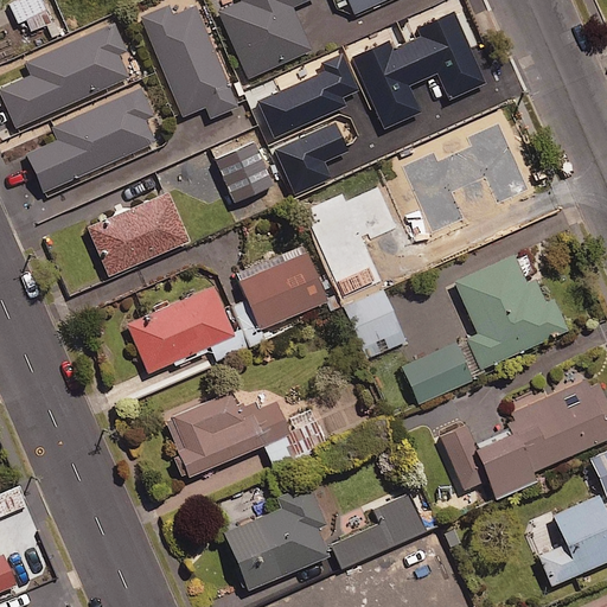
[(14,20),(23,18),(26,29),(43,23),(38,11),(42,10),(37,0),(11,0),(7,2),(14,20)]
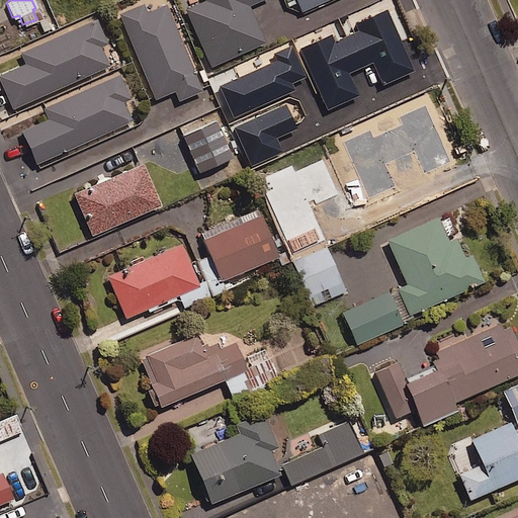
[(206,0),(207,1),(187,9),(212,67),(268,42),(252,6),(266,0),(206,0)]
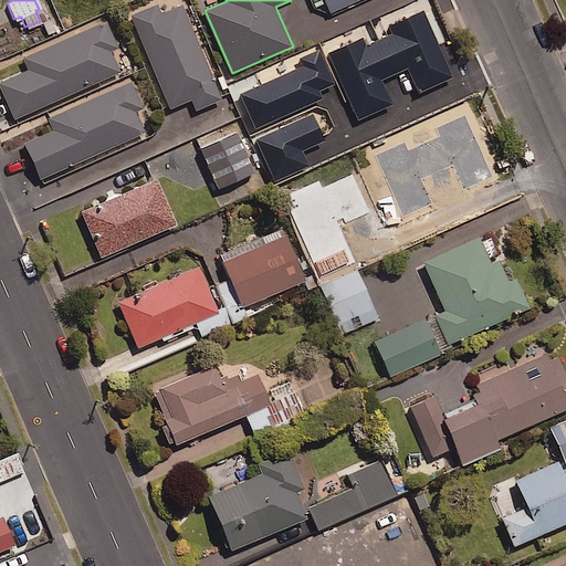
[(326,0),(333,13),(360,0),(326,0)]
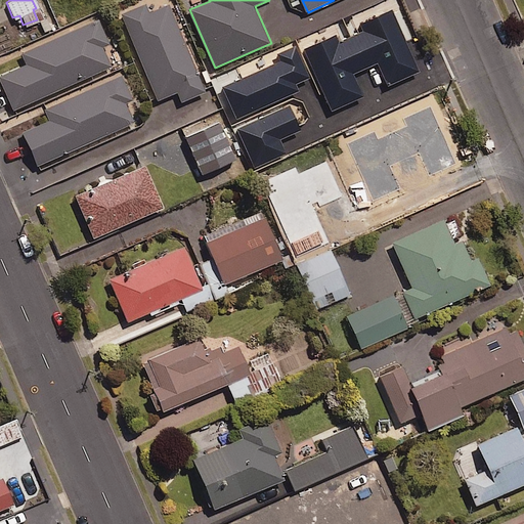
[(146,4),(122,14),(159,102),(179,93),(183,102),(206,93),(170,5),(150,12),(146,4)]
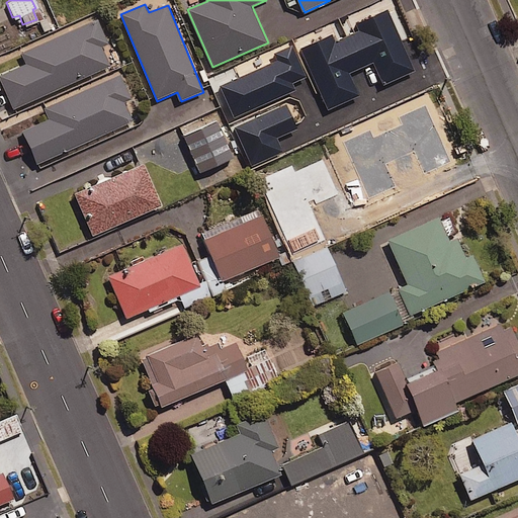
[(98,18),(22,53),(27,64),(1,76),(15,108),(110,66),(102,48),(109,45),(98,18)]
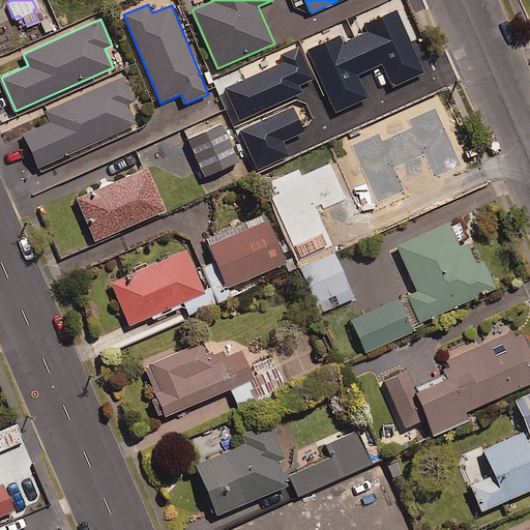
[(389,28),(316,61),(337,110),(412,78),(389,28)]
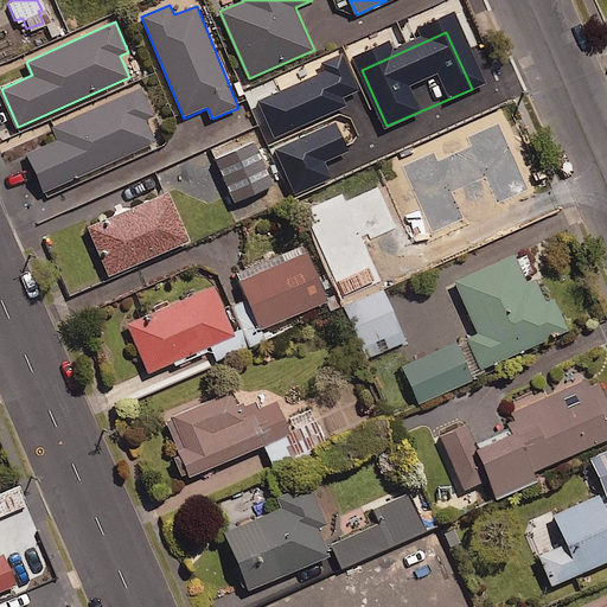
[(343,98),(330,66),(298,80),(311,112),(343,98)]
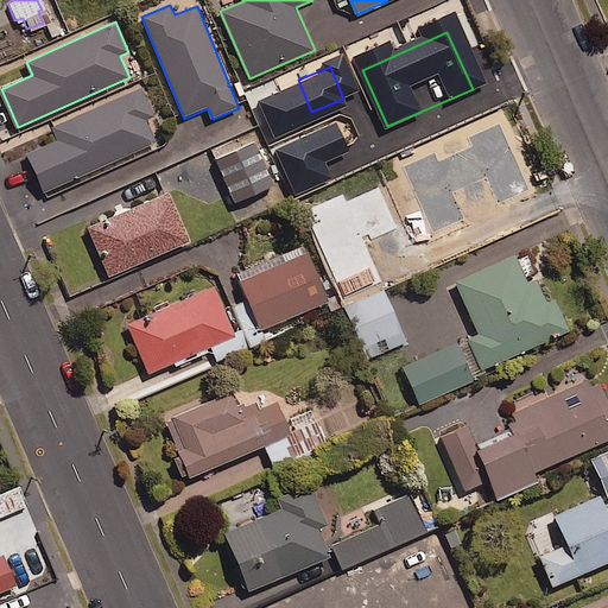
[(143,88),(54,128),(59,140),(27,154),(44,192),(158,143),(147,120),(154,116),(143,88)]
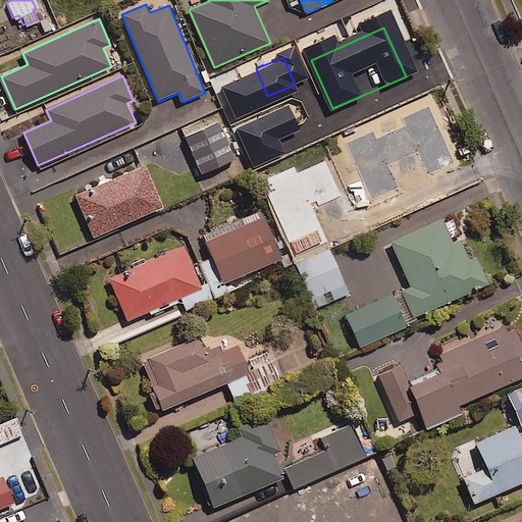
[(254,83),(221,97),(241,140),(273,125),(254,83)]
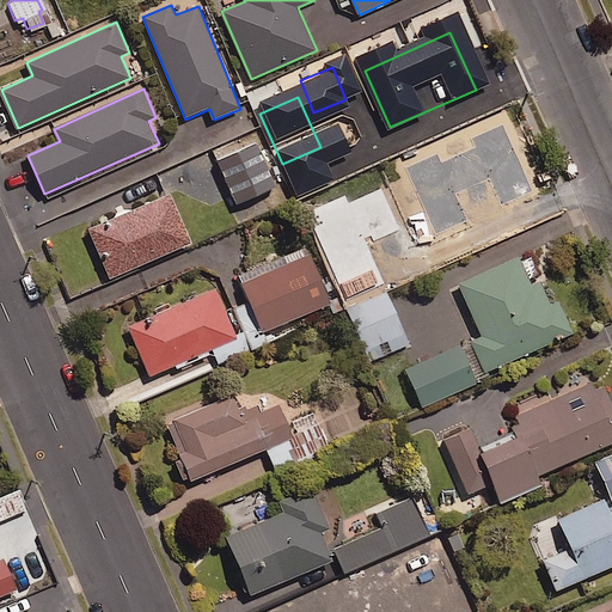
[(209,165),(202,151),(154,171),(161,187),(209,165)]
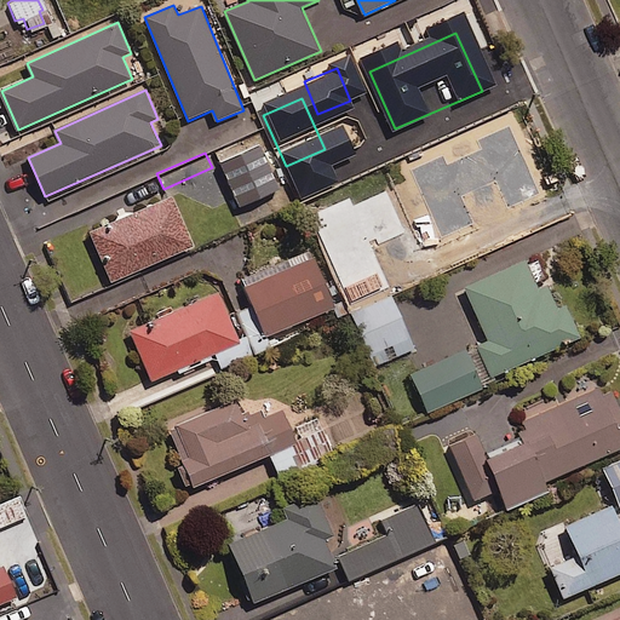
[(491,154),(423,184),(449,242),(516,212),(491,154)]
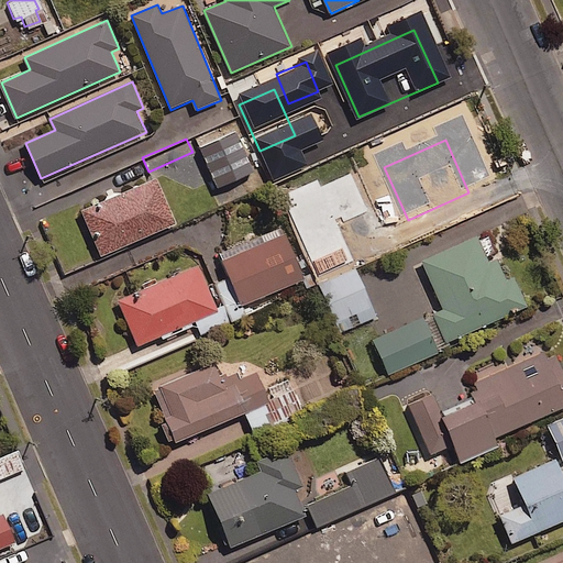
[(157,178),(81,211),(102,257),(177,224),(157,178)]
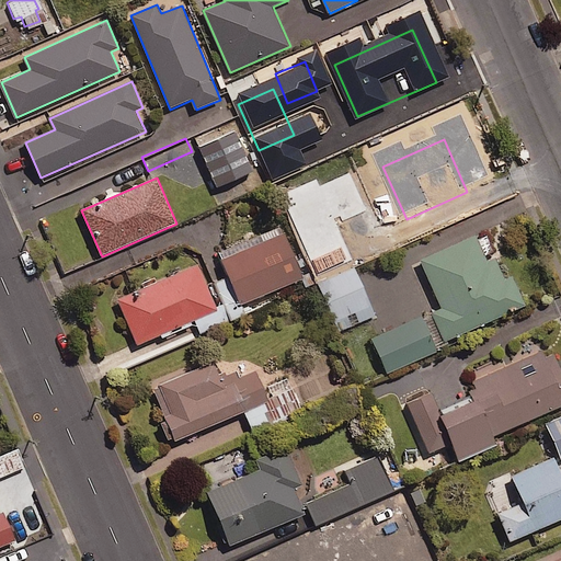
[(327,216),(293,231),(316,279),(350,264),(327,216)]
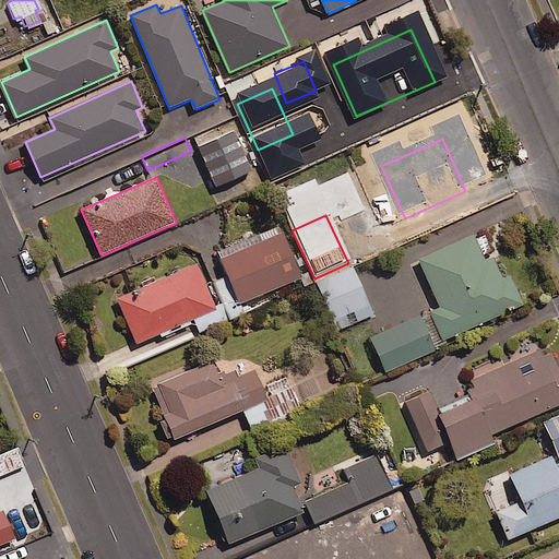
[(285,233),(223,260),(241,305),(305,278),(285,233)]
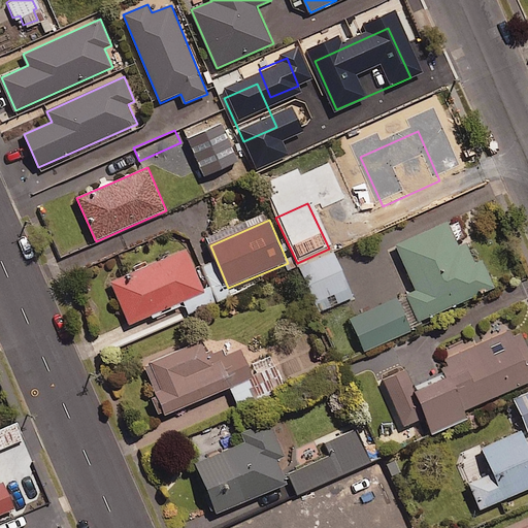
[(450,223),(397,245),(417,292),(408,295),(420,322),(497,288),(485,260),(477,263),(468,243),(460,246),(450,223)]
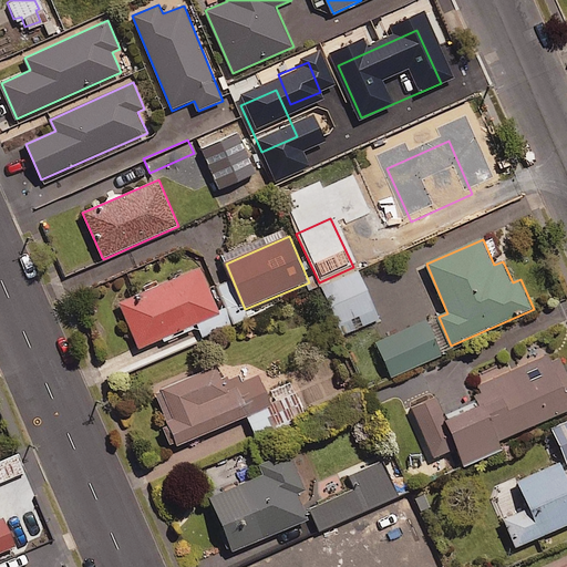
[(336,334),(377,318),(353,267),(319,282),(315,285),(336,334)]
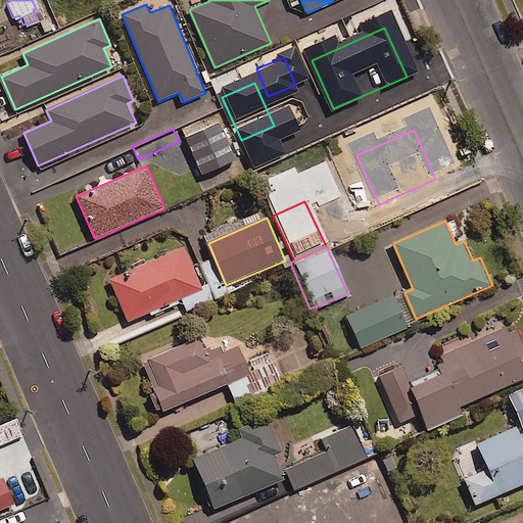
[(186,247),(110,281),(129,323),(204,290),(186,247)]
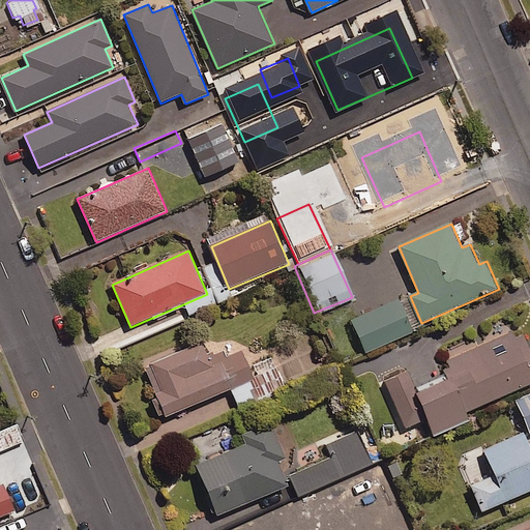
[(408,327),(393,295),(347,318),(359,350),(408,327)]
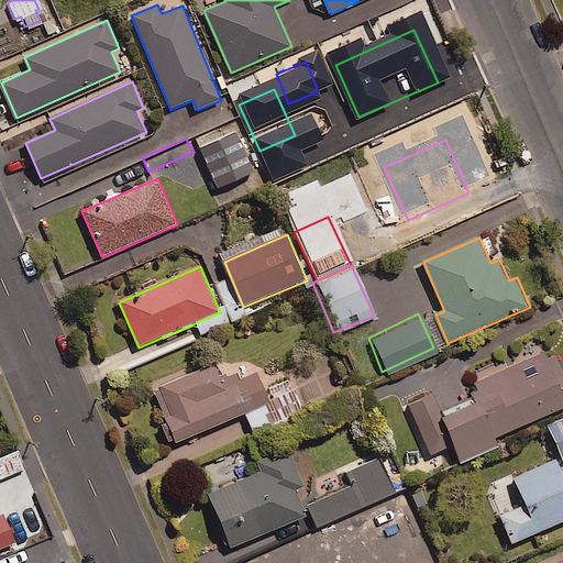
[(434,396),(410,407),(432,456),(454,446),(462,464),(500,448),(497,439),(562,409),(562,365),(559,356),(474,394),(478,405),(444,419),(434,396)]
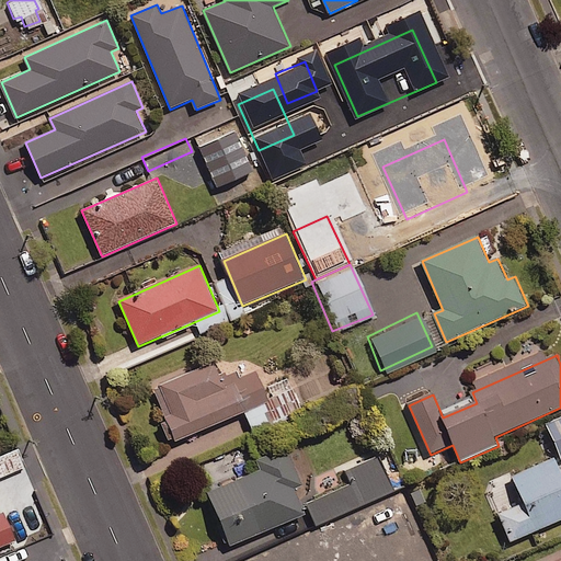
[(215,363),(161,386),(174,415),(167,419),(176,442),(249,411),(237,384),(226,388),(215,363)]
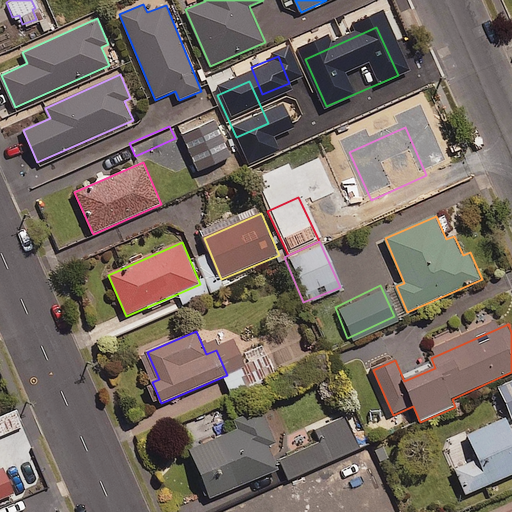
[(511,376),(493,383),(507,417),(511,415),(511,376)]
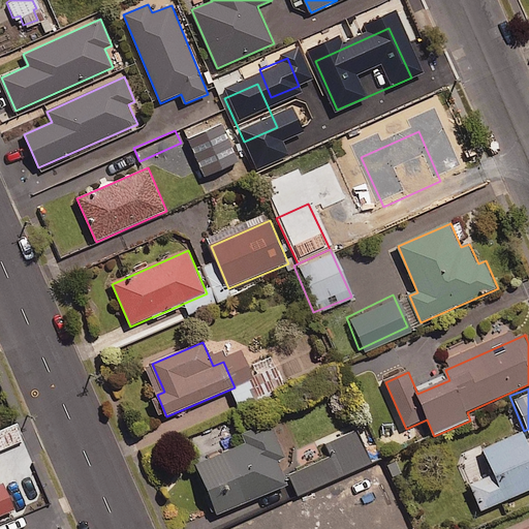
[(0,445),(22,436),(14,419),(0,426),(0,445)]
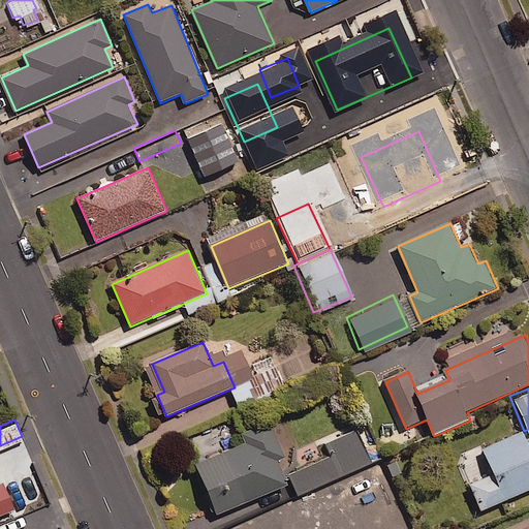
[(246,443),(195,465),(218,517),(288,487),(278,461),(286,458),(272,424),(243,435),(246,443)]
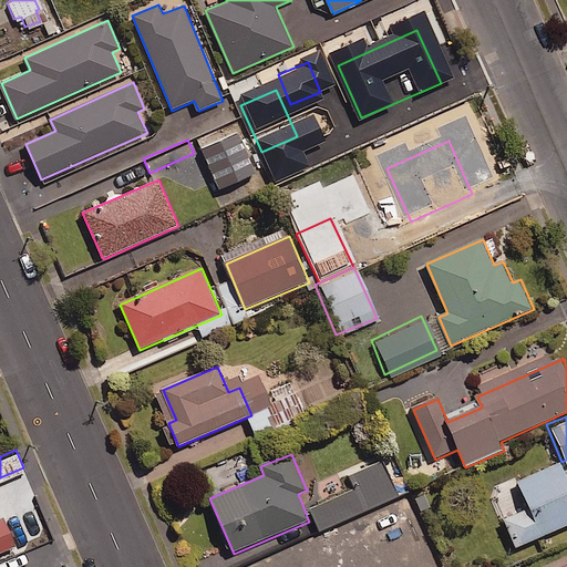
[(566,472),(563,462),(517,482),(529,508),(504,521),(517,549),(566,526),(566,472)]
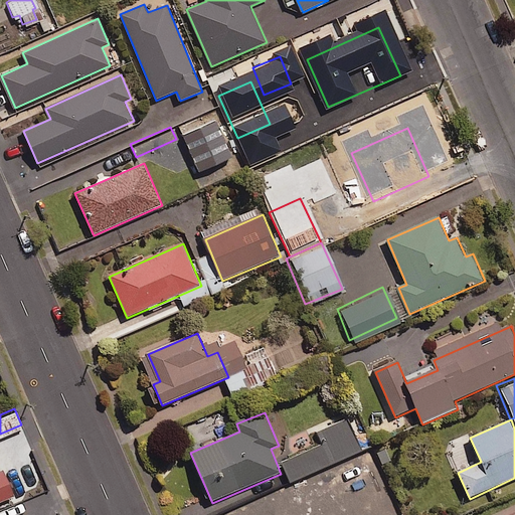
[(323,462),(315,444),(278,460),(287,478),(323,462)]
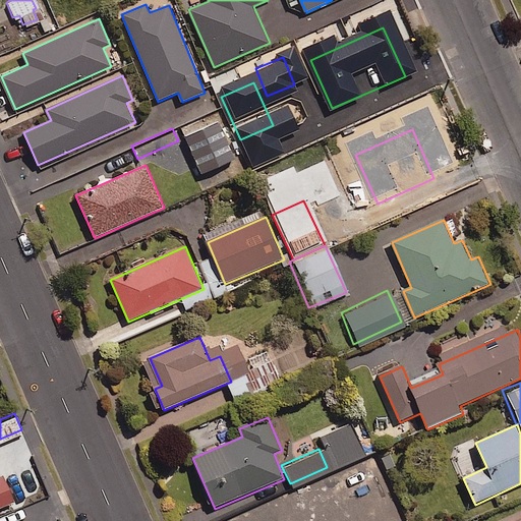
[(0,477),(0,508),(15,502),(4,475),(0,477)]
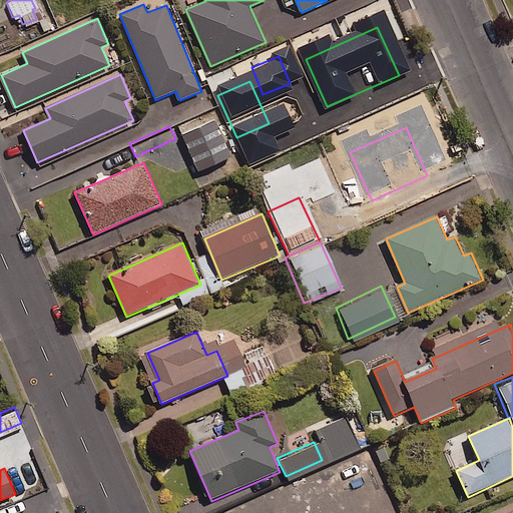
[(281,512),(336,512),(339,510),(303,483),(281,512)]
